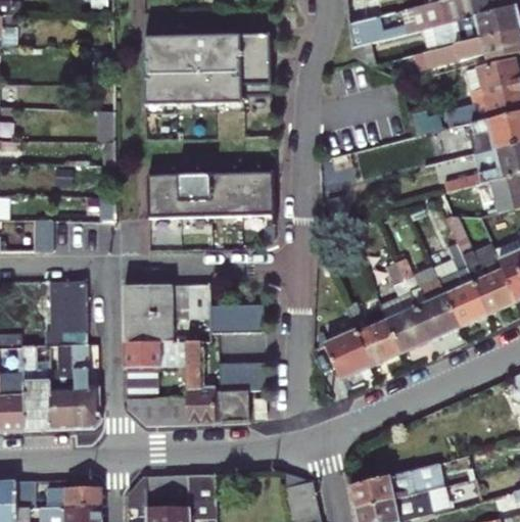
[(379,9),(398,3),(397,0),(353,0),(356,14),(379,9)]
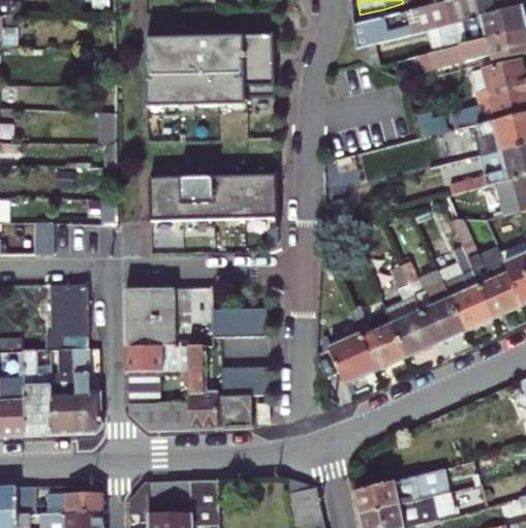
[(456,18),(521,0),(419,0),(409,2),(412,16),(387,22),(383,9),(360,14),(363,41),(456,18)]
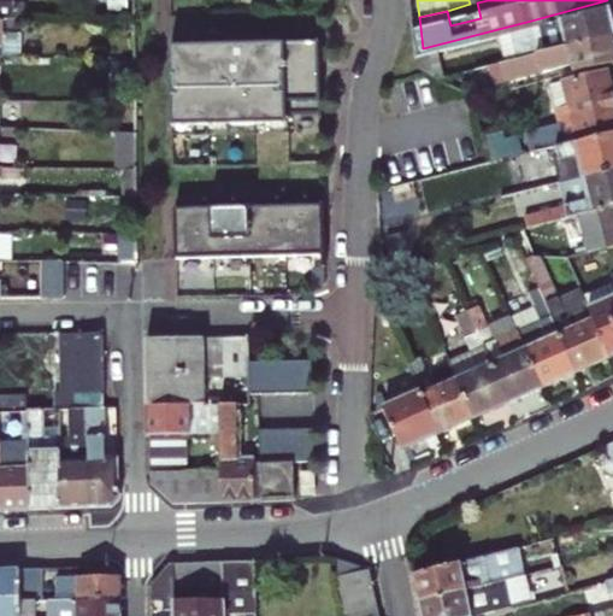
[(531,21),(537,47),(612,27),(612,0),(607,0),(531,21)]
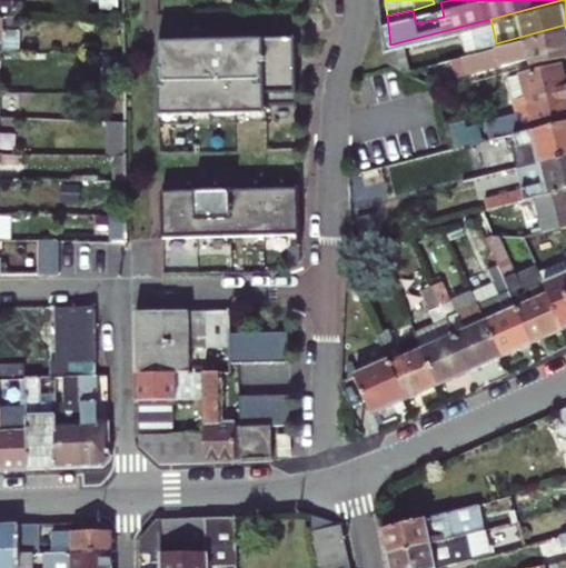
[(2,16),(0,16),(0,40),(2,40),(2,29),(20,28),(20,18),(2,19),(2,16)]
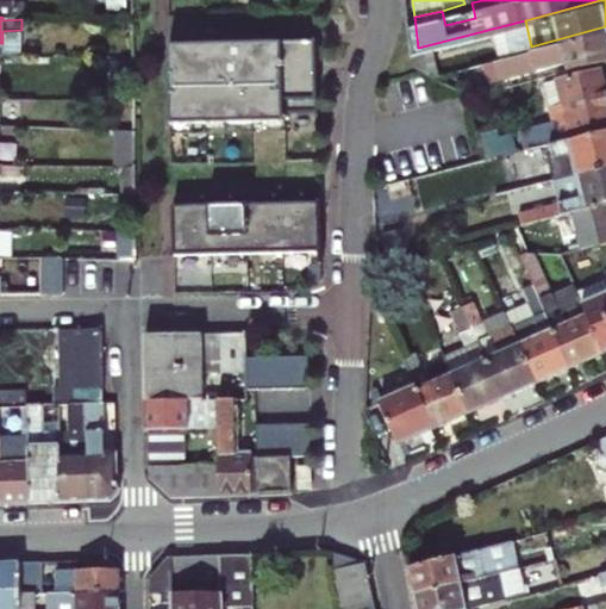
[(605,26),(531,47),(497,54),(500,63),(506,62),(507,69),(567,55),(569,62),(605,53),(605,26)]
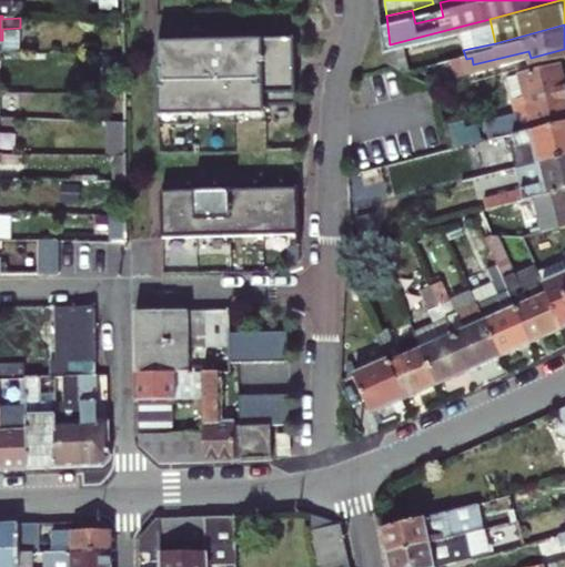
[(292,104),(292,36),(291,38),(155,40),(158,115),(263,113),(263,105),(292,104)]
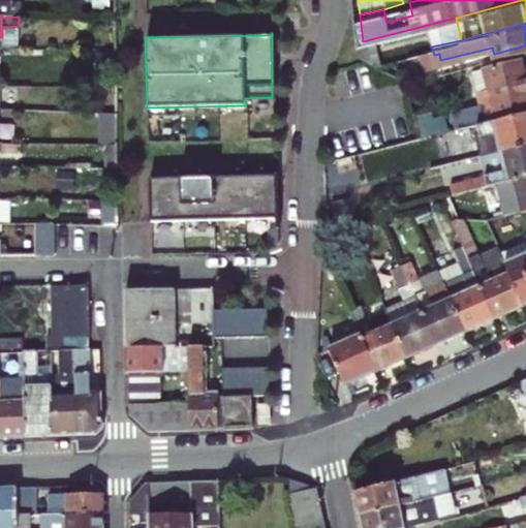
[(478,119),(489,116),(489,114),(525,104),(525,65),(523,53),(473,64),(483,99),(457,106),(462,123),(478,119)]
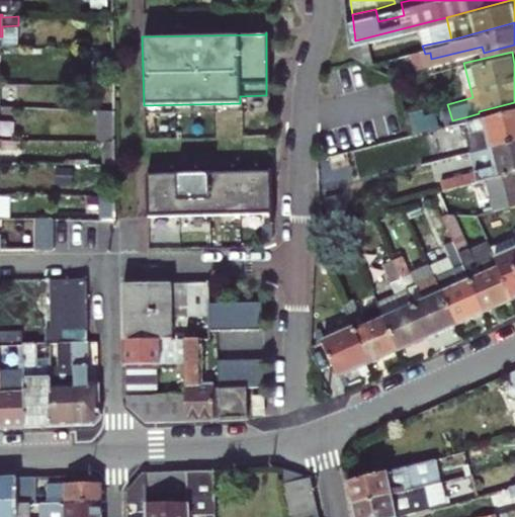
[(24,82),(8,82),(8,94),(24,93),(24,82)]
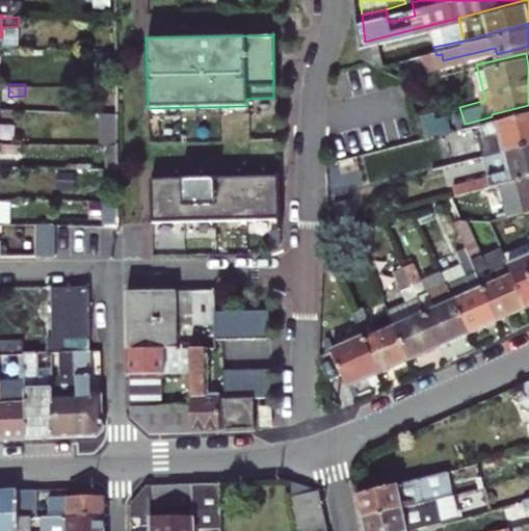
[(528,107),(492,116),(481,120),(484,130),(501,127),(505,144),(528,138),(528,107)]
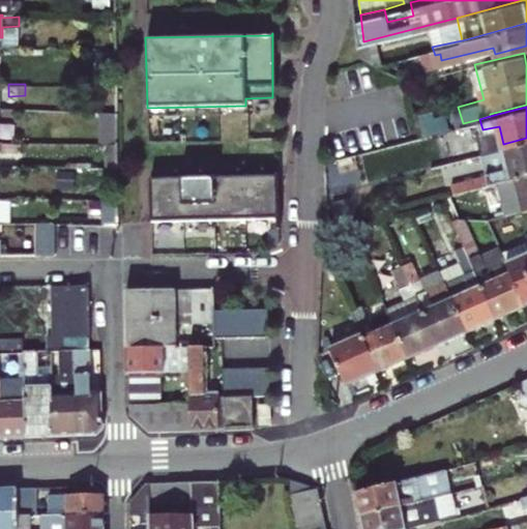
[(458,186),(488,179),(526,169),(526,138),(503,144),(481,150),(487,169),(456,177),(458,186)]
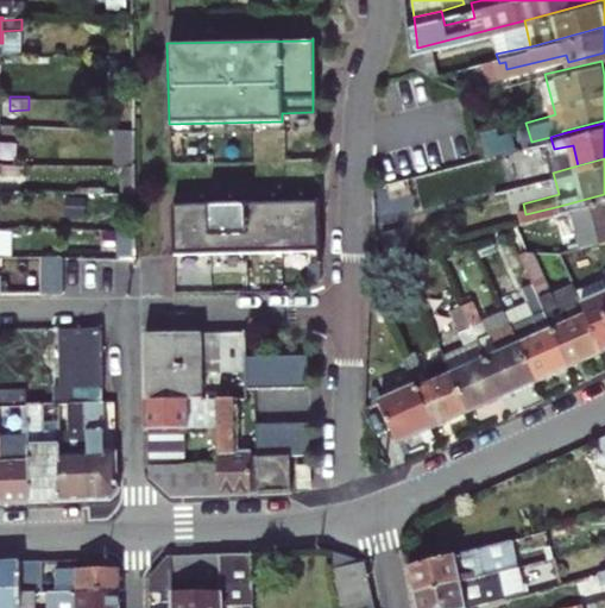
[(82,189),(62,189),(62,207),(82,208),(82,189)]
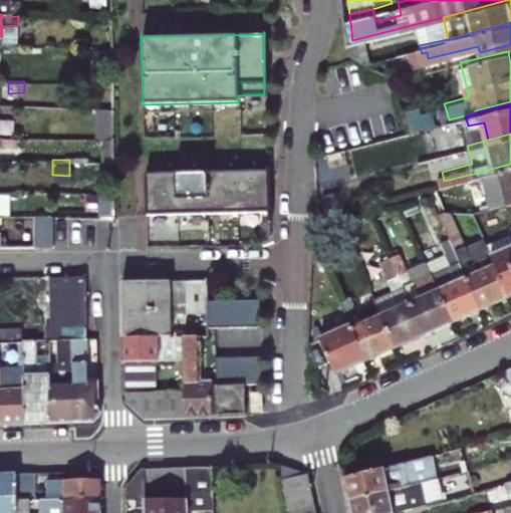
[(486,182),(493,203),(510,198),(510,164),(473,174),(476,184),(486,182)]
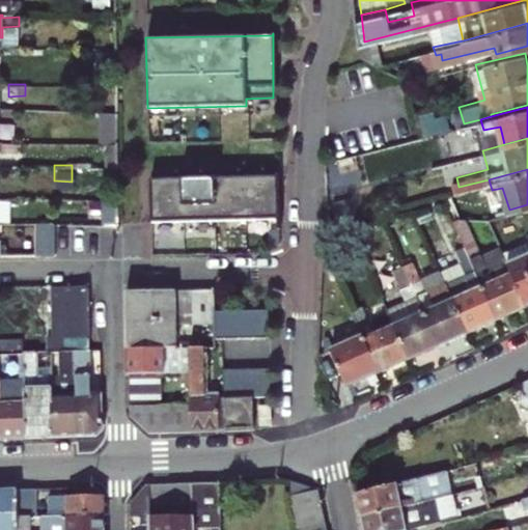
[(147,177),(149,221),(275,221),(275,230),(277,230),(276,174),(275,176),(147,177)]
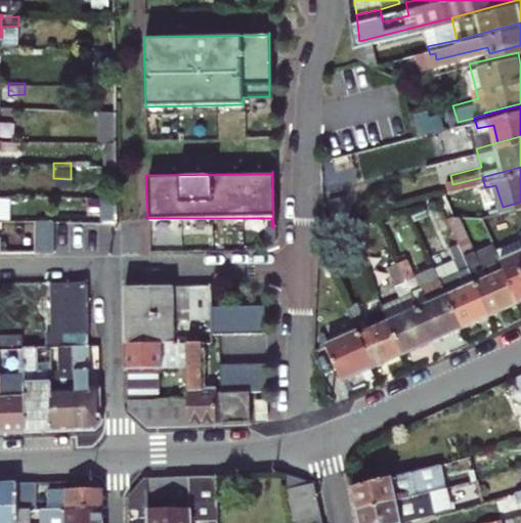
[(0,215),(10,216),(11,194),(0,194),(0,215)]
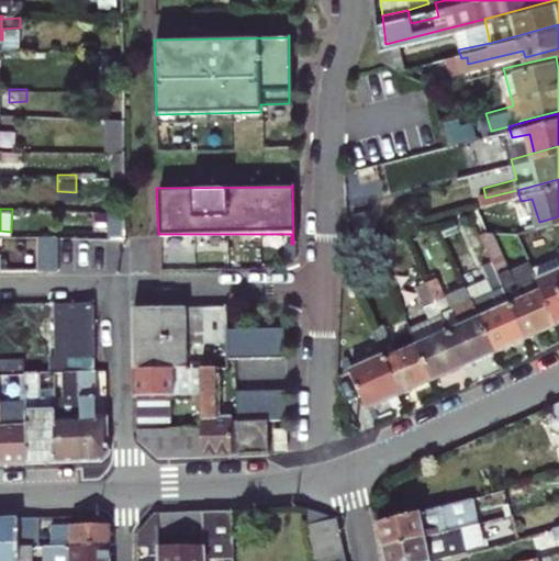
[(54,269),(54,239),(37,239),(38,269),(54,269)]
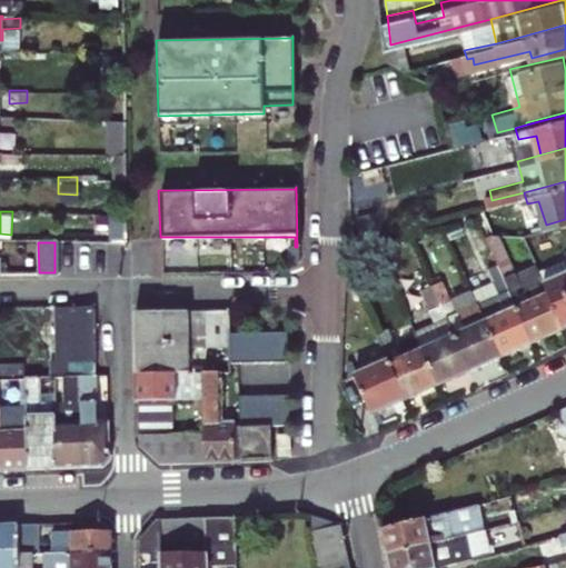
[(565,253),(543,263),(546,271),(565,318),(565,253)]
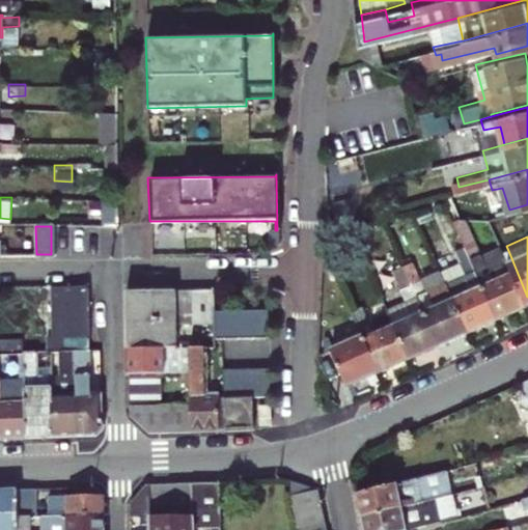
[(490,261),(509,253),(506,246),(503,241),(484,249),(490,261)]
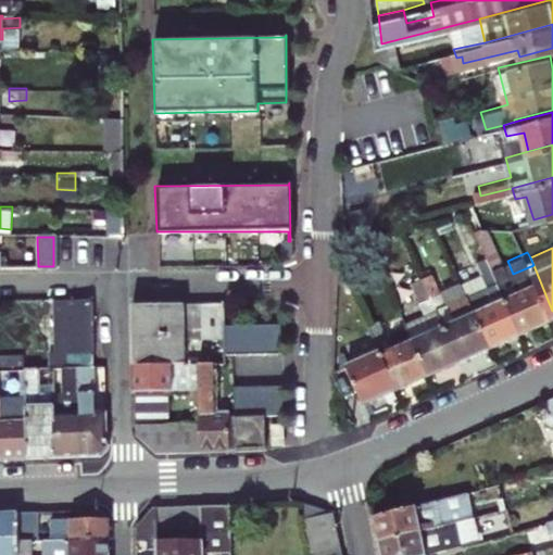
[(507,261),(497,265),(524,327),(552,314),(552,311),(533,265),(513,274),(507,261)]
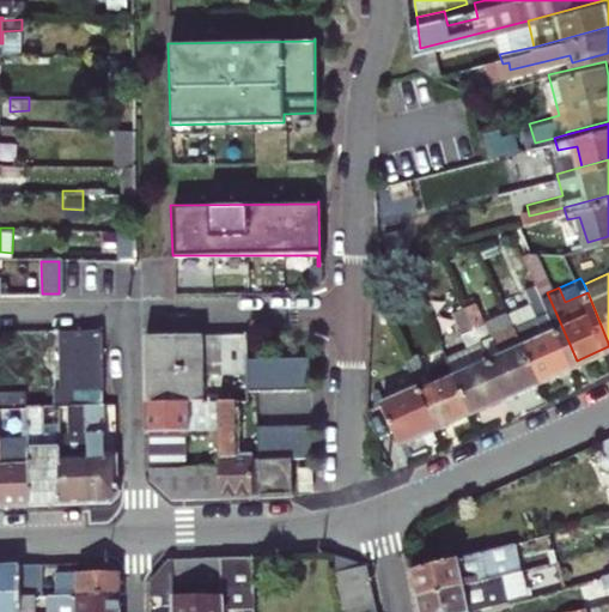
[(543,376),(519,321),(497,331),(491,315),(480,292),(469,297),(474,310),(509,391),(543,376)]
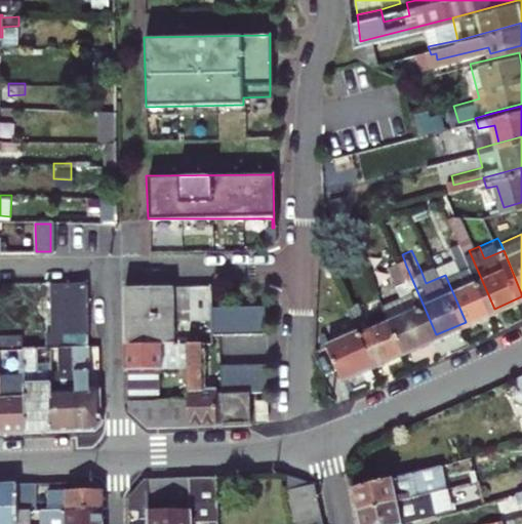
[(465,266),(445,275),(466,322),(494,309),(469,250),(459,253),(465,266)]
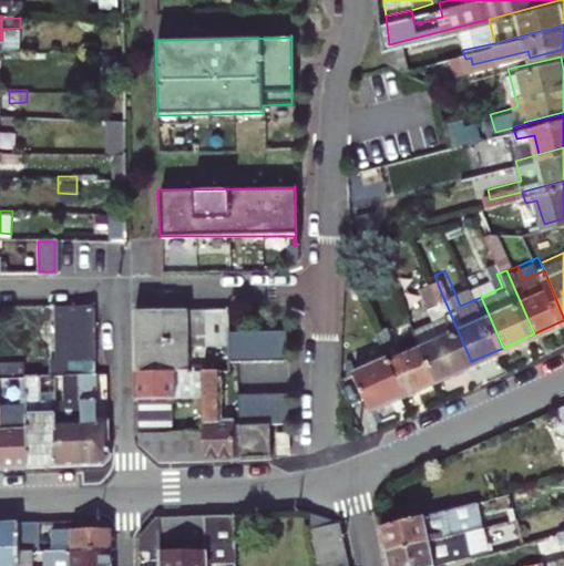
[(496,274),(475,283),(481,297),(502,287),(496,274)]
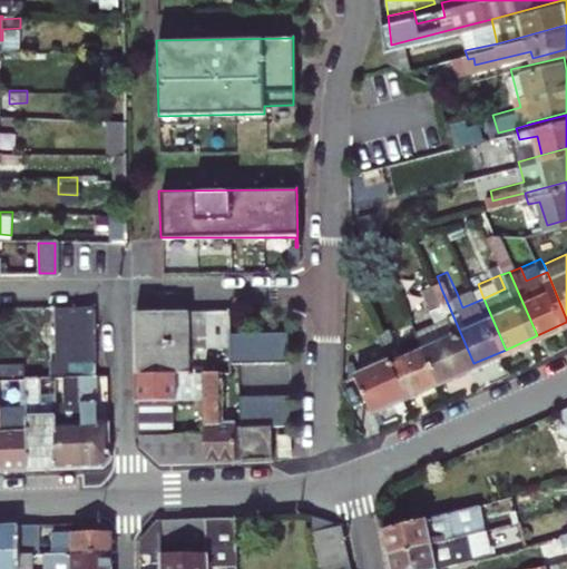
[(478,284),(457,293),(462,307),(484,298),(478,284)]
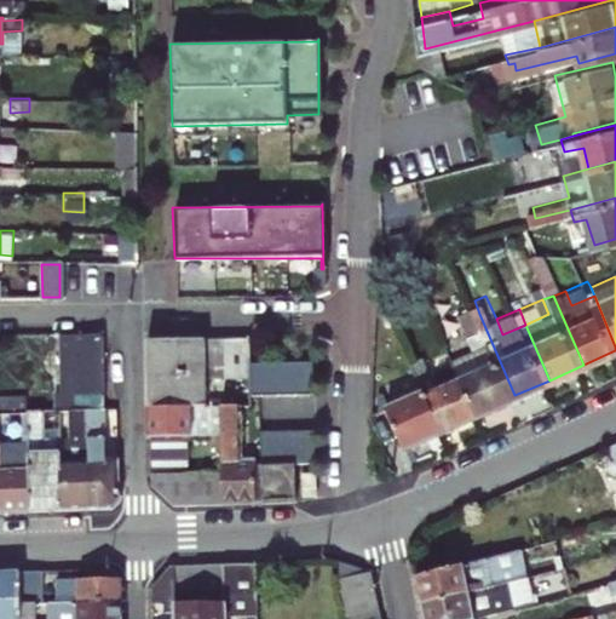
[(479,344),(456,354),(464,371),(481,410),(514,395),(479,314),(468,319),(479,344)]
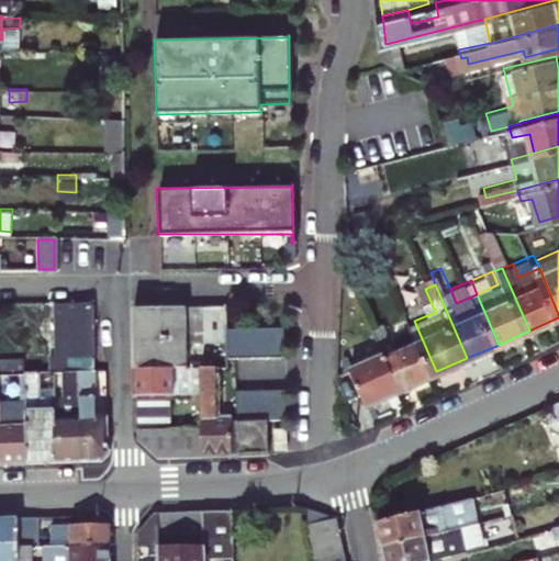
[(87,301),(54,302),(54,355),(51,355),(51,370),(77,370),(92,370),(91,305),(87,301)]
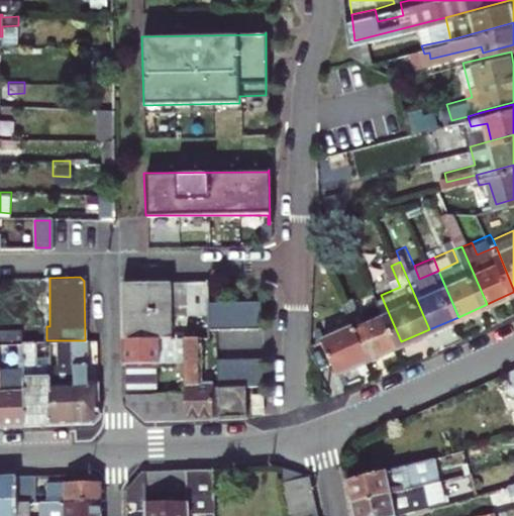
[(204,282),(121,284),(122,337),(159,337),(172,337),(172,306),(188,305),(188,302),(204,302),(204,282)]
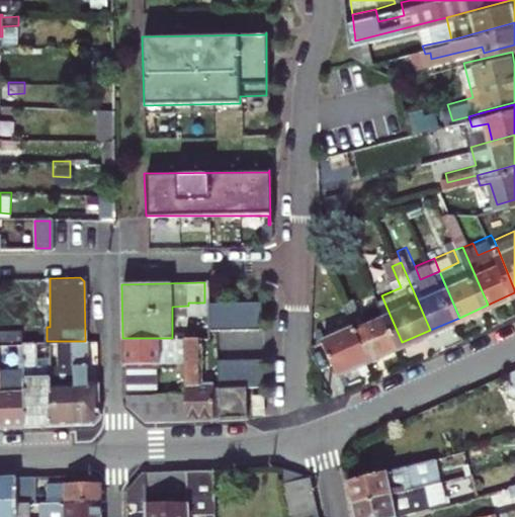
[(346,295),(352,309),(360,305),(355,291),(346,295)]
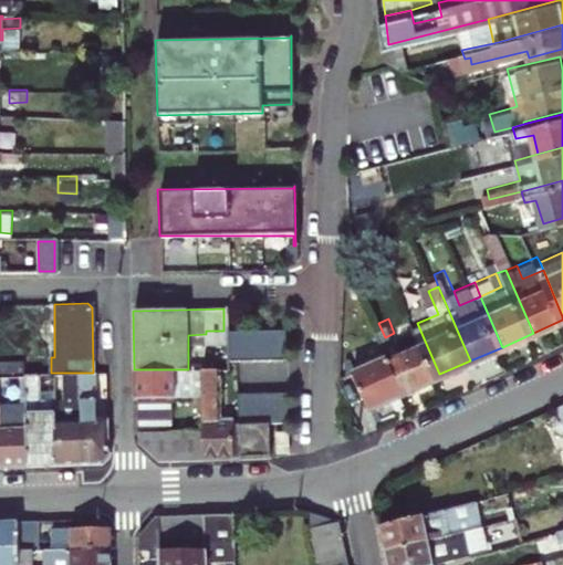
[(283,331),(226,330),(227,359),(283,361),(283,331)]
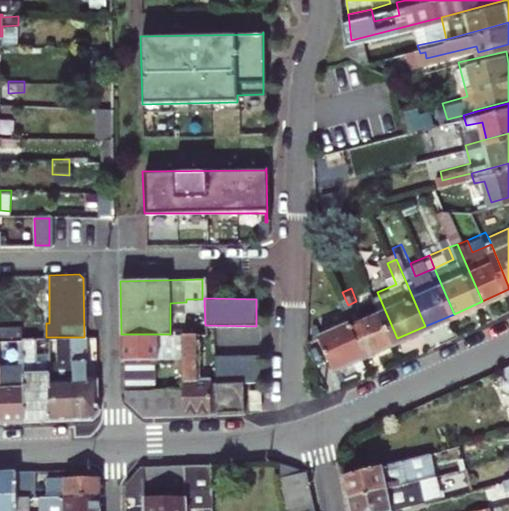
[(354,319),(368,351),(397,338),(383,306),(354,319)]
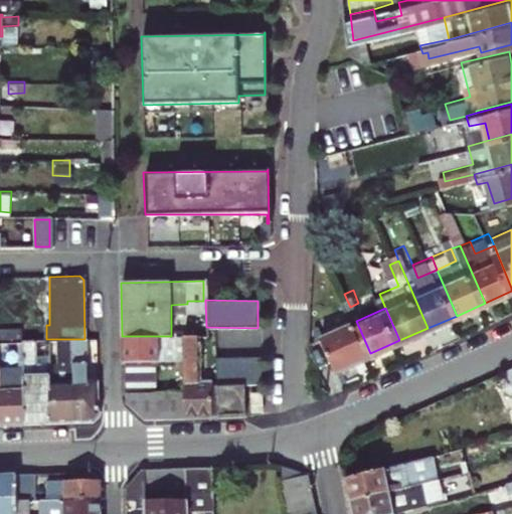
[(339,366),(370,353),(356,321),(355,317),(323,331),(339,366)]
